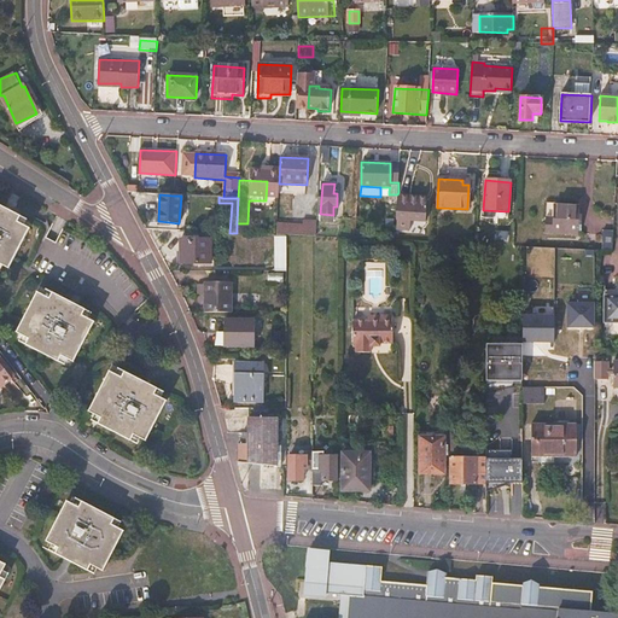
[(409,231),(410,198),(397,198),(397,202),(396,231),(409,231)]
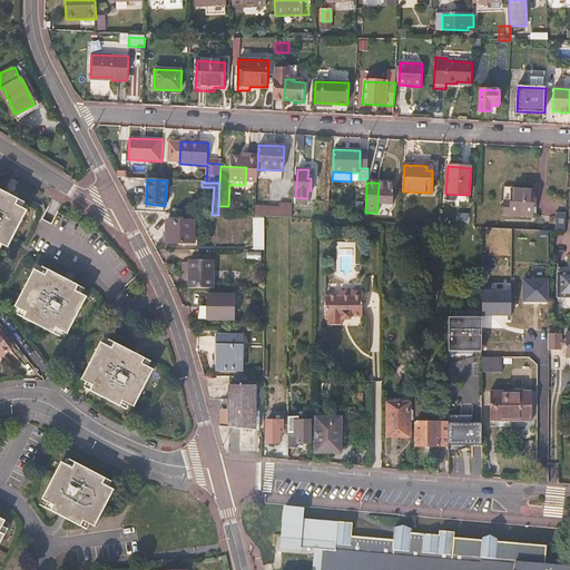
[(534,190),(511,189),(510,200),(503,200),(503,215),(533,216),(534,190)]
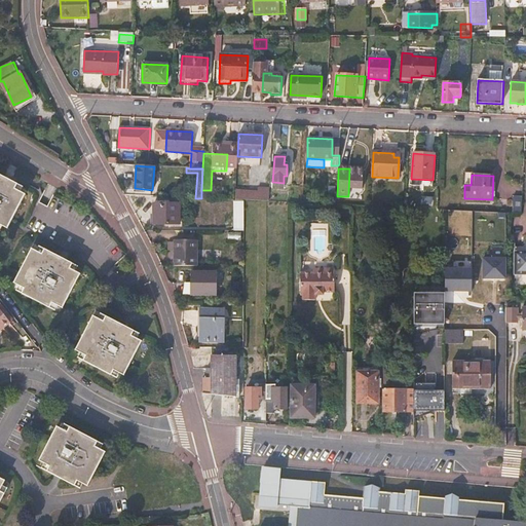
[(0,176),(0,224),(3,226),(8,229),(26,195),(21,192),(15,190),(17,185),(8,180),(0,176)]
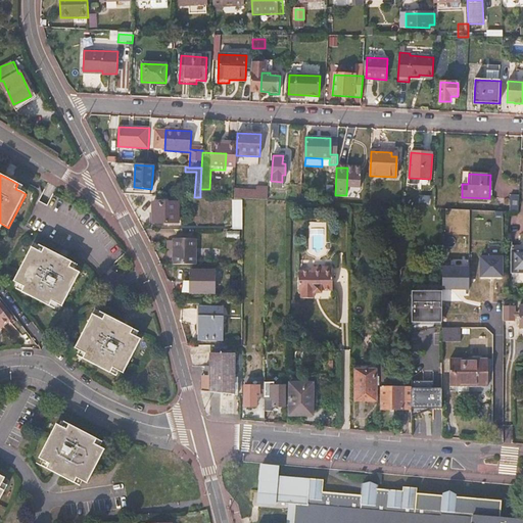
[(267,201),(268,188),(255,188),(255,191),(241,190),(240,199),(242,200),(266,201),(267,201)]
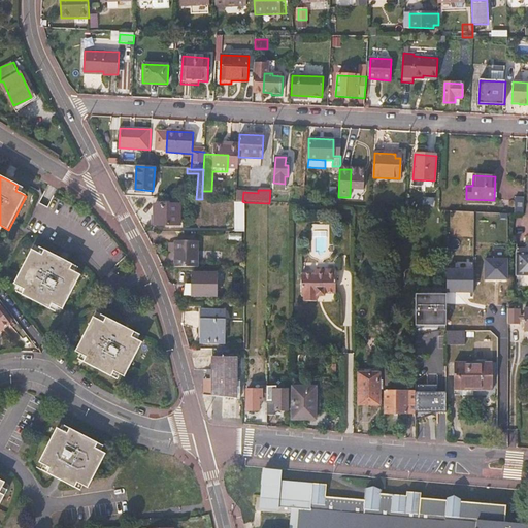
[(523,213),(524,198),(516,197),(515,213),(523,213)]
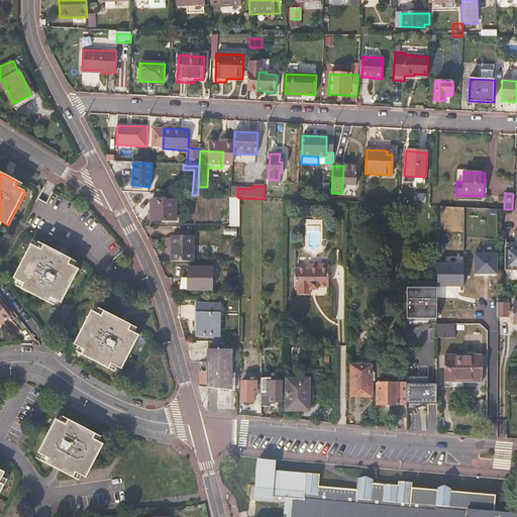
[(239,227),(239,198),(237,197),(231,197),(230,197),(229,227),(239,227)]
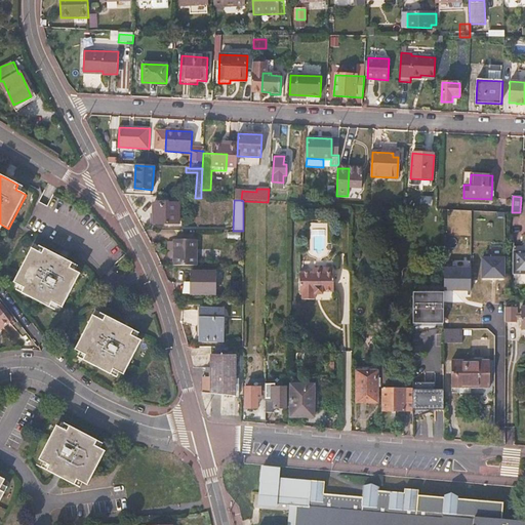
[(178,204),(154,204),(154,224),(178,225),(178,204)]
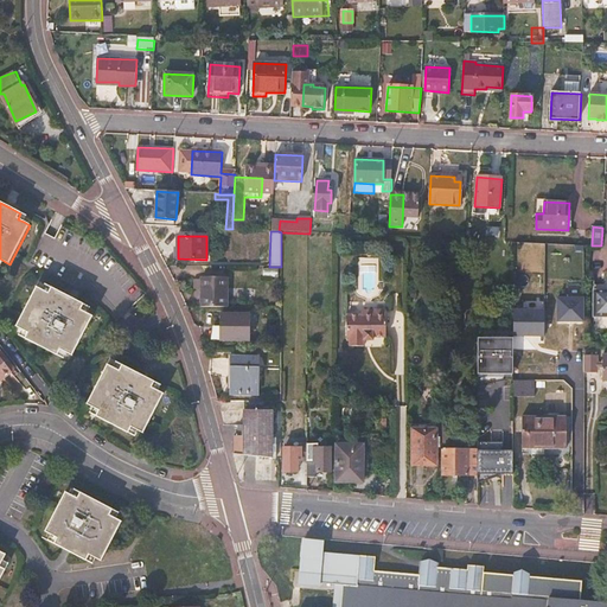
[(228,307),(228,278),(200,278),(200,307),(228,307)]
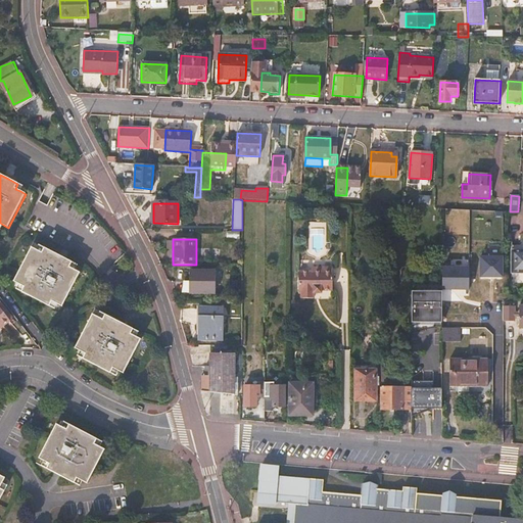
[(61,256),(45,248),(42,253),(37,250),(32,248),(14,282),(19,284),(25,287),(22,292),(50,306),(53,301),(58,303),(62,306),(80,274),(75,271),(69,268),(73,263),(66,259),(61,256)]
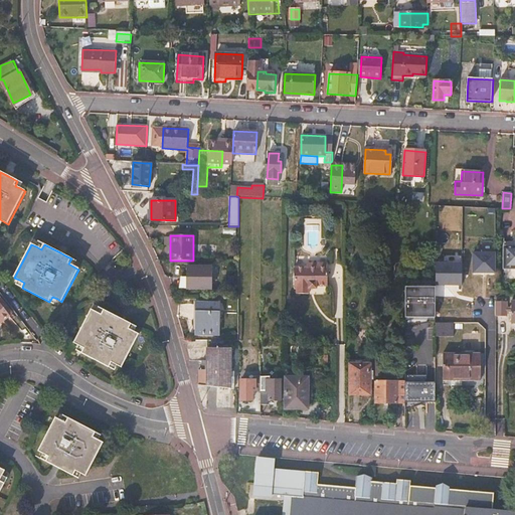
[(514,271),(514,245),(503,246),(503,271),(514,271)]
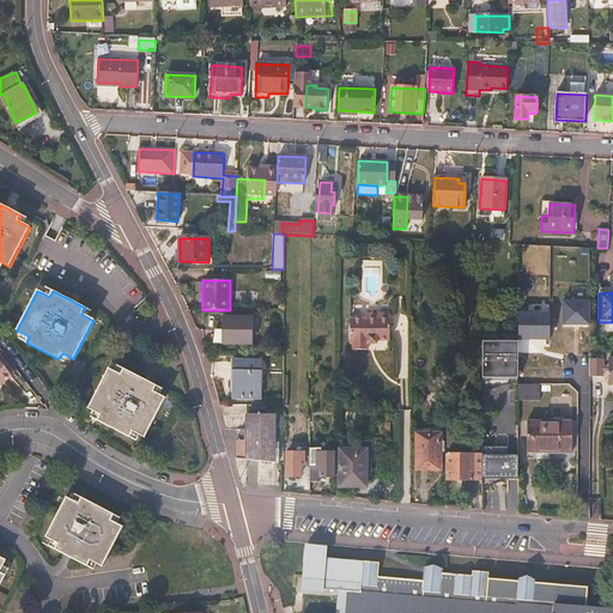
[(590,301),(563,301),(563,325),(589,326),(590,301)]
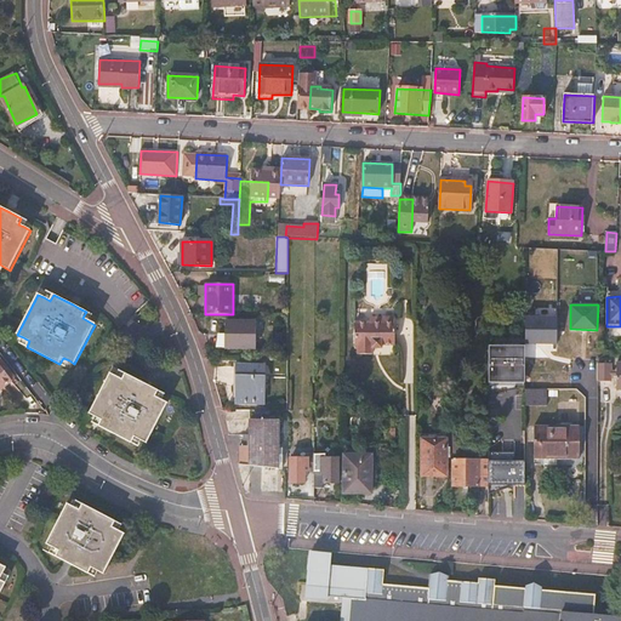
[(557,317),(525,317),(525,345),(556,346),(557,317)]
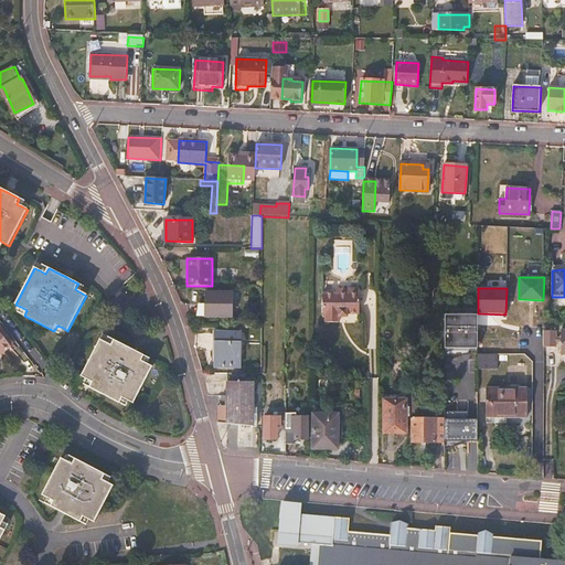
[(336,296),(322,296),(322,317),(324,317),(324,326),(338,326),(338,320),(347,320),(348,315),(359,316),(359,296),(349,296),(349,289),(336,289),(336,296)]
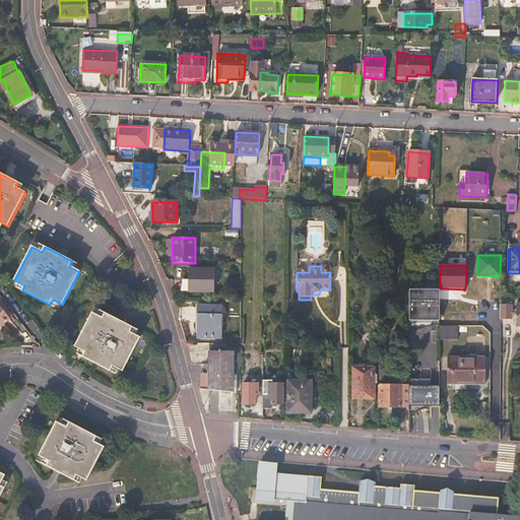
[(213,270),(190,269),(190,291),(213,291),(213,270)]
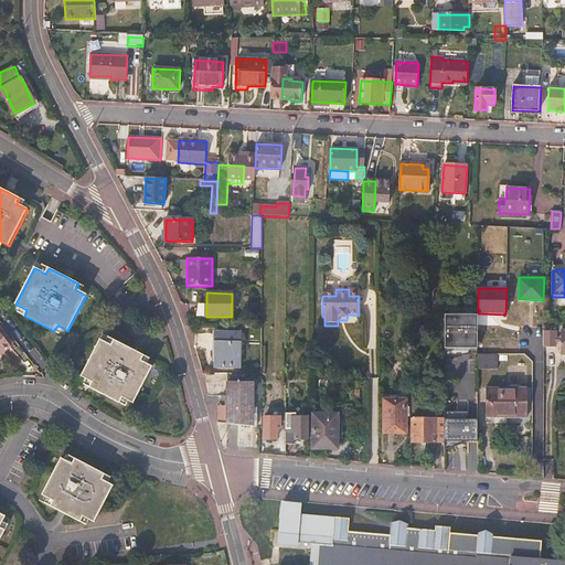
[(476,317),(444,316),(441,350),(475,351),(476,317)]
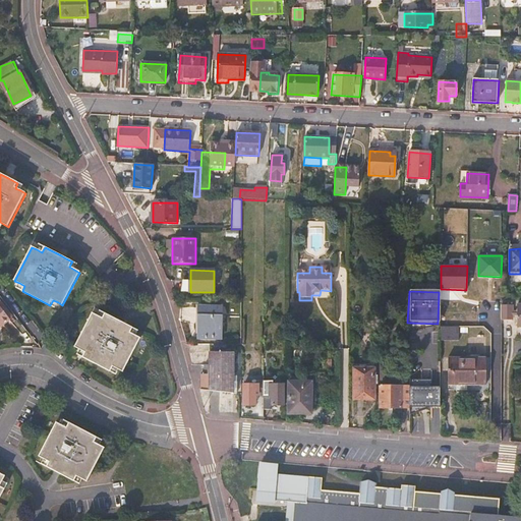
[(221,308),(199,307),(199,339),(221,340),(221,308)]
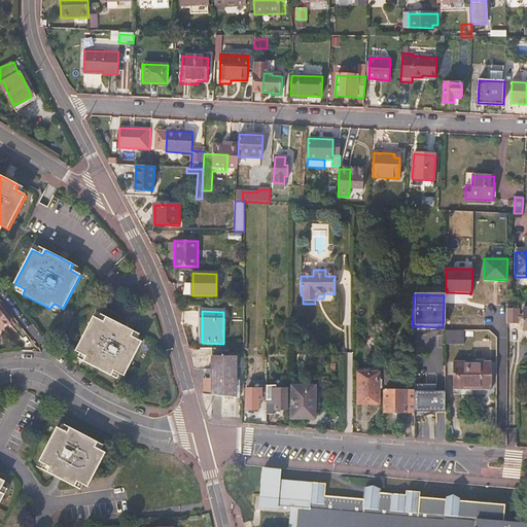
[(0,332),(9,325),(0,313),(0,332)]
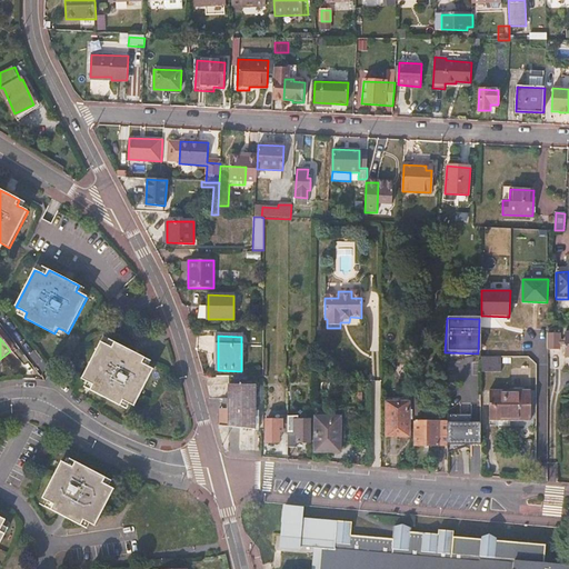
[(130,351),(116,343),(112,348),(107,346),(101,342),(82,379),(88,382),(93,385),(91,390),(121,406),(123,400),(129,403),(135,406),(153,369),(148,367),(142,363),(146,358),(137,355),(130,351)]
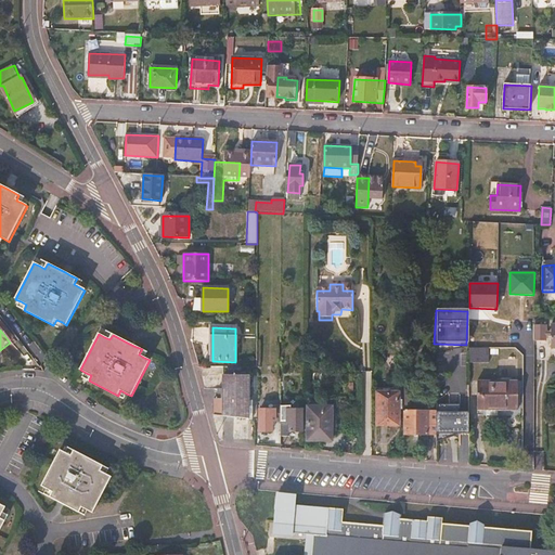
[(249,376),(223,376),(222,390),(218,390),(218,400),(222,400),(222,417),(249,417),(249,376)]
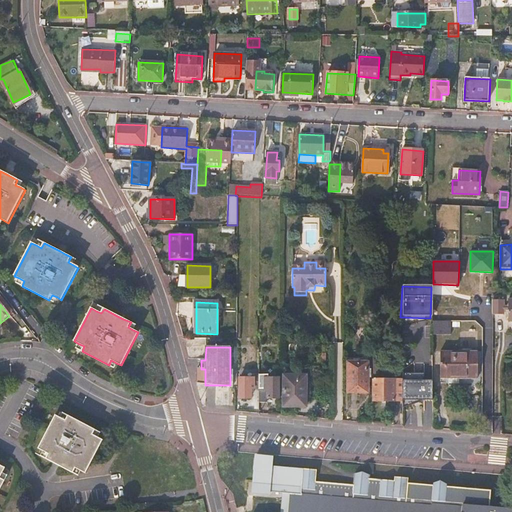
[(477,352),(440,352),(440,378),(477,378),(477,352)]
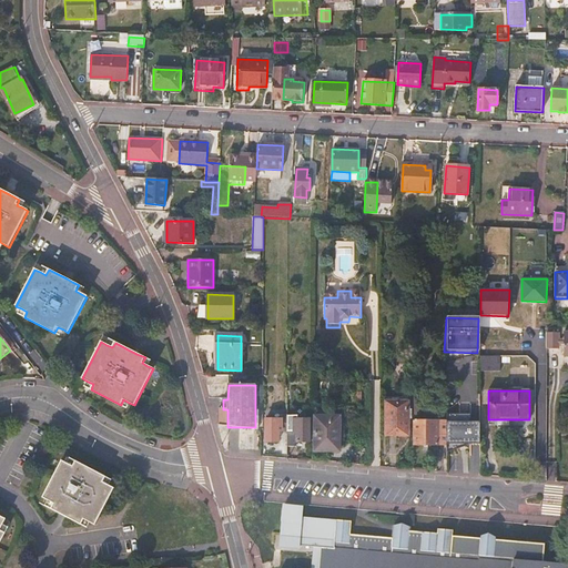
[(409,402),(386,402),(386,436),(409,436),(409,402)]
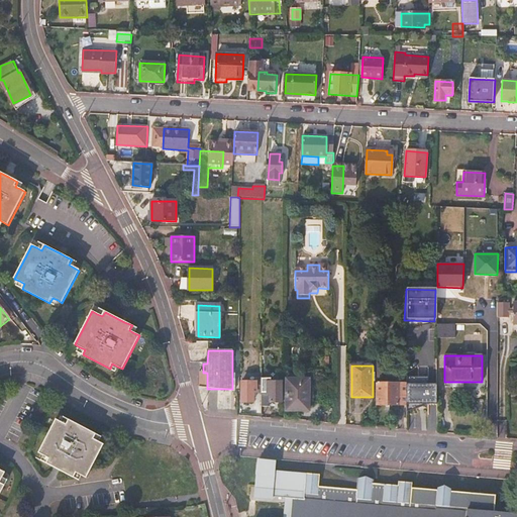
[(281,402),(281,381),(271,381),(271,380),(262,379),(262,382),(261,393),(269,393),(269,402),(281,402)]
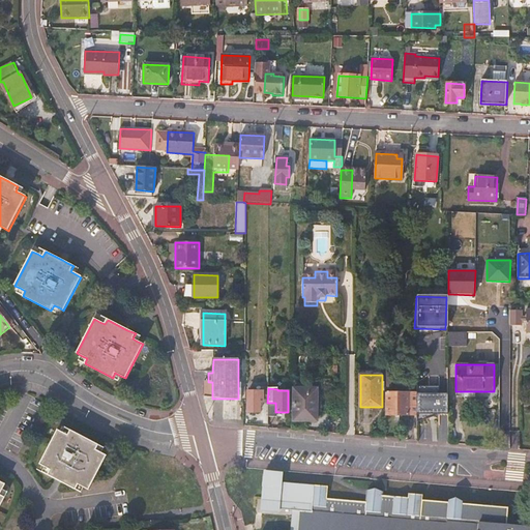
[(317,389),(294,389),(294,421),(317,421),(317,389)]
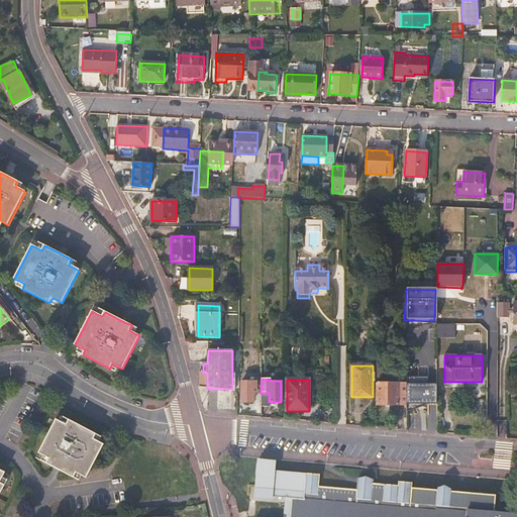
[(261,393),(262,382),(241,382),(241,402),(254,402),(254,393),(261,393)]
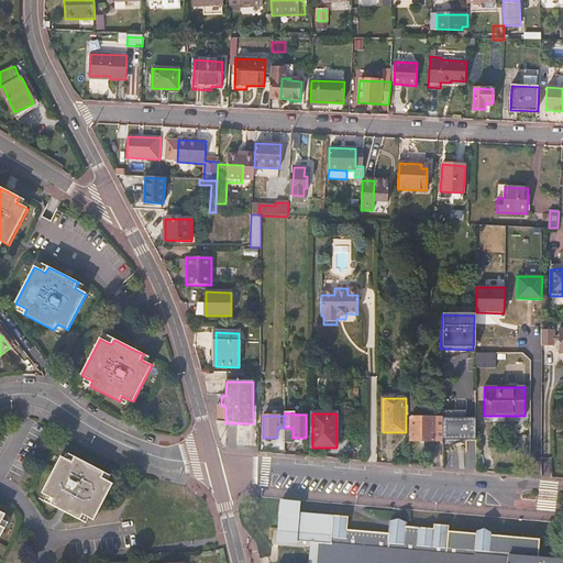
[(442,442),(443,419),(410,418),(410,441),(442,442)]
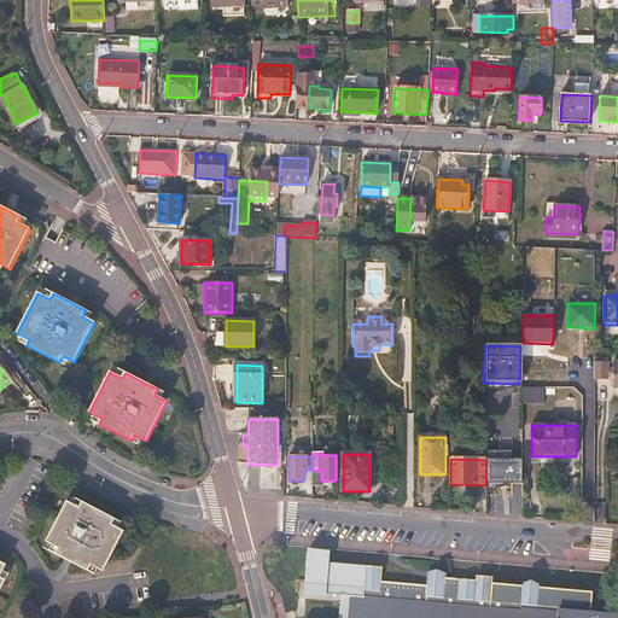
[(522,485),(522,461),(487,460),(485,485),(522,485)]
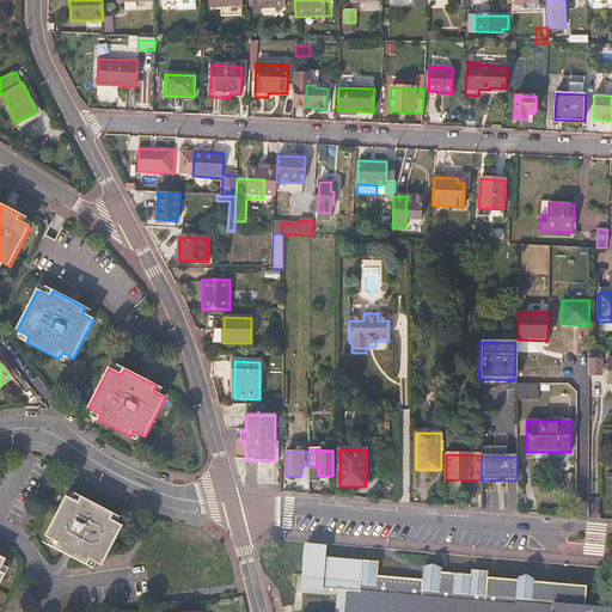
[(81,497),(79,503),(73,500),(67,497),(47,537),(53,539),(59,543),(55,549),(87,565),(91,560),(97,563),(103,565),(123,526),(117,524),(111,520),(114,514),(81,497)]
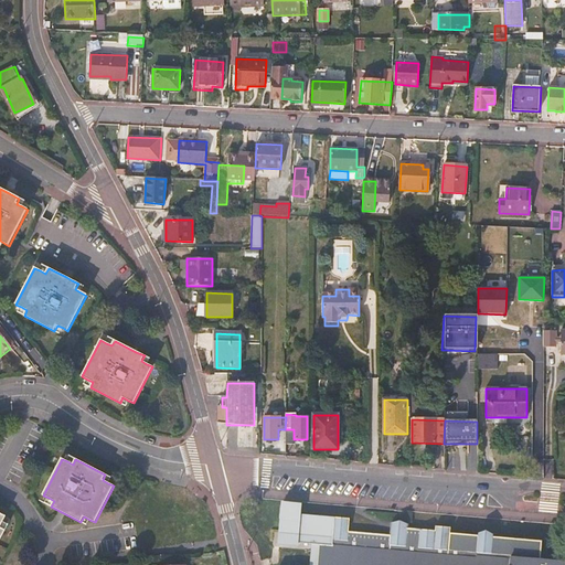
[(564,564),(564,562),(543,561),(545,541),(394,526),(393,539),(348,534),(349,522),(301,518),(302,503),(285,502),(281,539),(321,543),(318,564),(564,564)]
